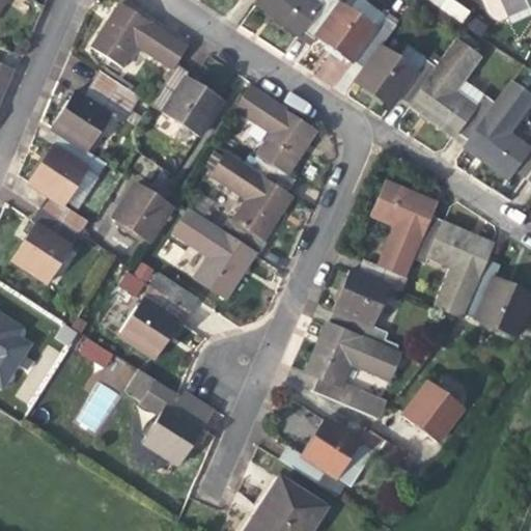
[(257,0),(255,3),(254,5),(285,27),(309,45),(314,38),(340,2),(340,1),(338,0),(257,0)]
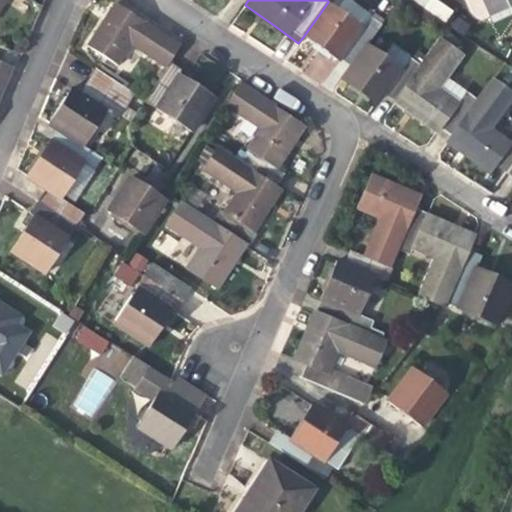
[(412,0),(446,21),(453,10),(438,0),(412,0)]
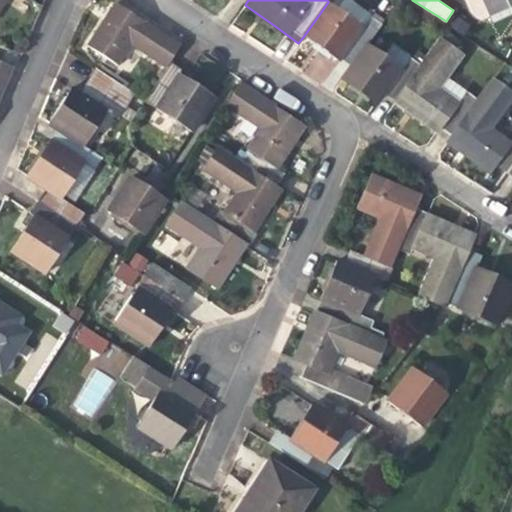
[(511,0),(482,0),(489,17),(511,6),(511,0)]
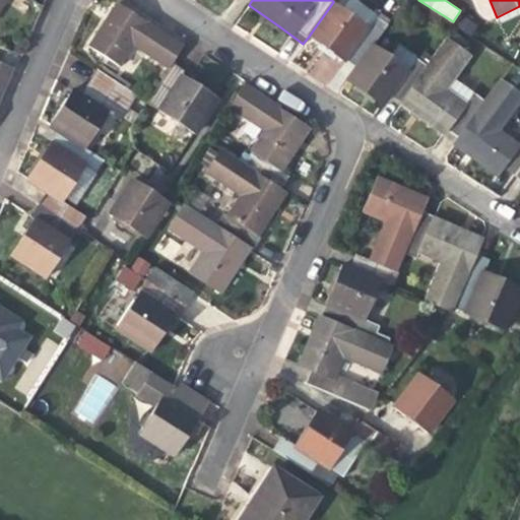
[(370,28),(367,25),(333,2),(308,38),(328,52),(344,64),(349,58),(370,28)]
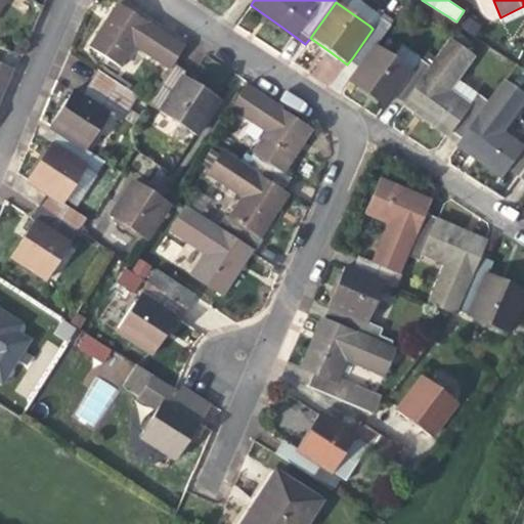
[(132,46),(169,70),(170,69),(184,47),(118,4),(101,29),(89,47),(119,67),(132,46)]
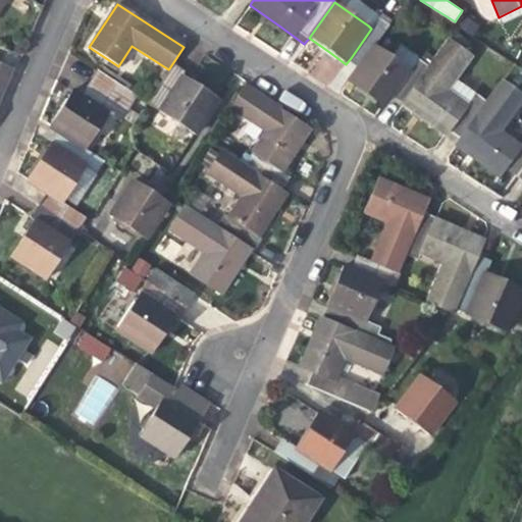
[(371,29),(351,58),(360,65),(374,46),(387,27),(374,17),(368,25),(371,29)]
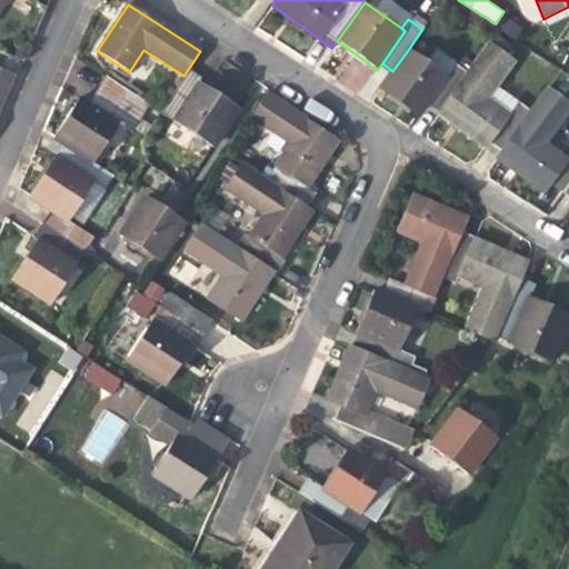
[(482,105),(496,86),(512,62),(487,45),(468,71),(442,107),(438,113),(462,131),(483,147),(485,147),(488,141),(503,119),(482,105)]
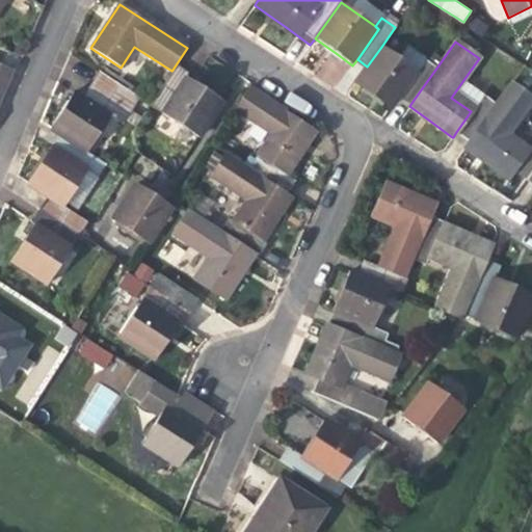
[(398,58),(417,72),(426,58),(407,45),(398,58)]
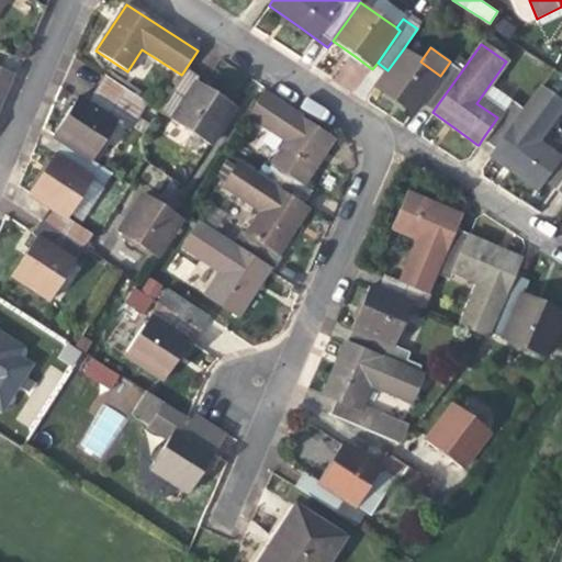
[(440,76),(420,62),(403,49),(388,70),(383,76),(375,88),(396,102),(413,114),(420,104),(425,98),(440,76)]
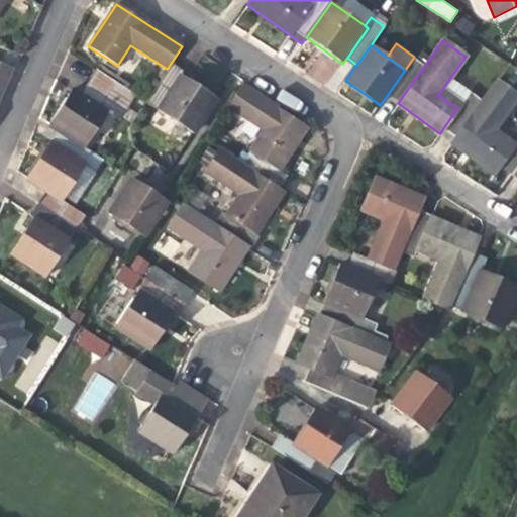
[(405,70),(391,90),(402,97),(425,65),(414,57),(405,70)]
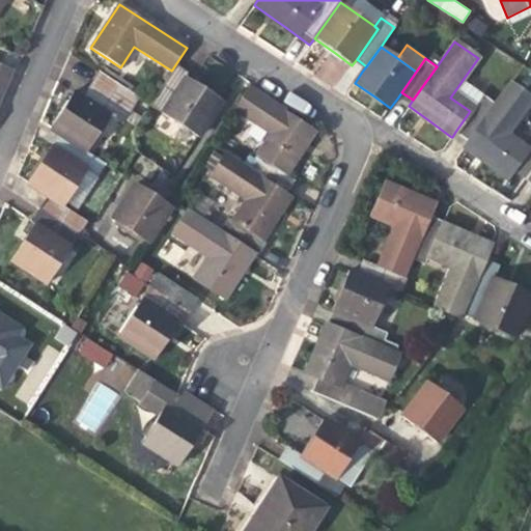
[(362,72),(366,66),(357,59),(352,65),(362,72)]
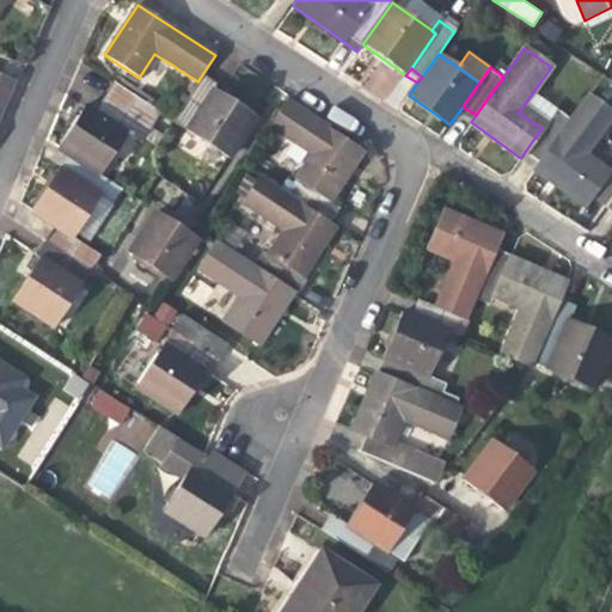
[(0,109),(12,83),(0,77),(0,109)]
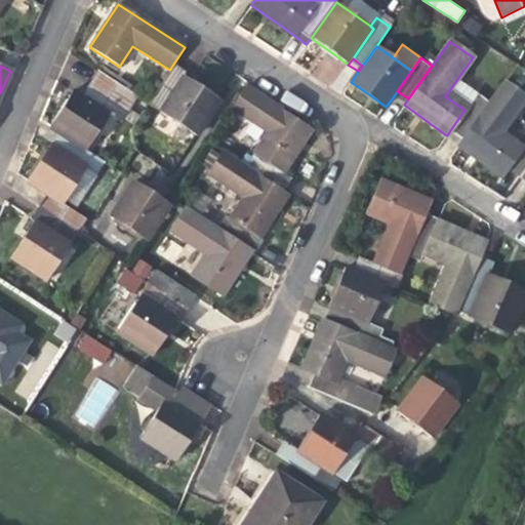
[(197,85),(170,69),(169,70),(147,105),(195,135),(218,99),(197,85)]
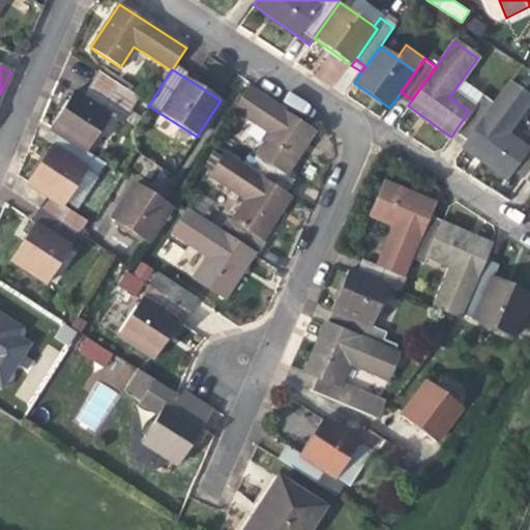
[(121,123),(138,98),(99,74),(83,99),(110,116),(121,123)]
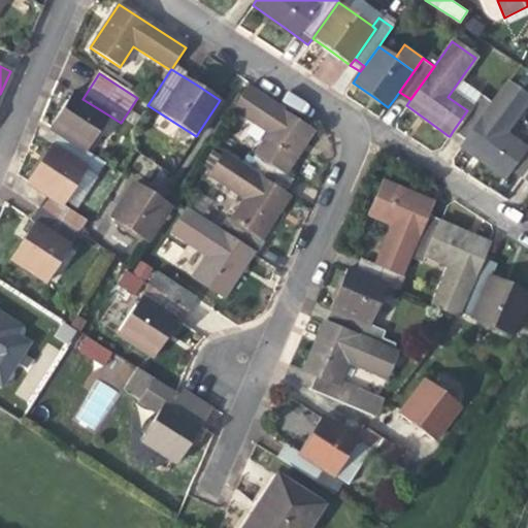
[(467,110),(453,131),(465,139),(492,102),(460,79),(448,97),(467,110)]
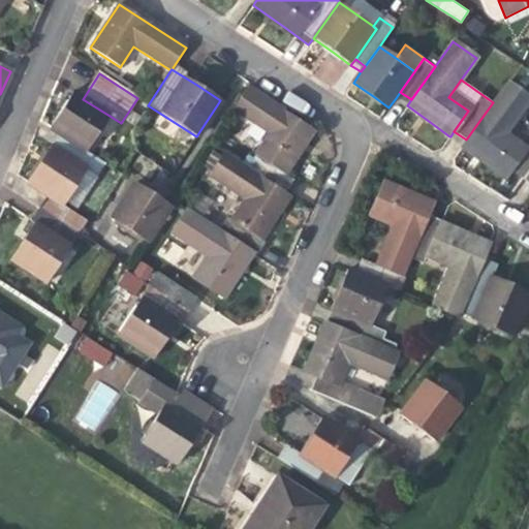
[(511,167),(526,147),(506,133),(528,101),(528,97),(507,83),(493,102),(466,139),(462,147),(488,164),(504,177),(511,167)]
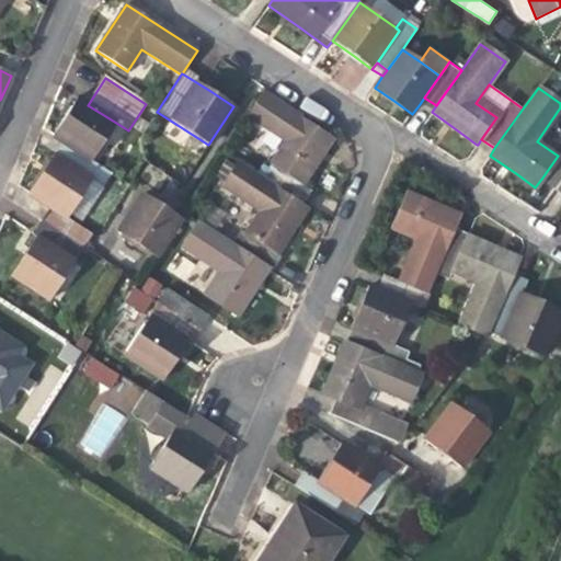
[(270,163),(302,184),(317,161),(332,138),(262,93),(247,117),(284,141),(270,163)]
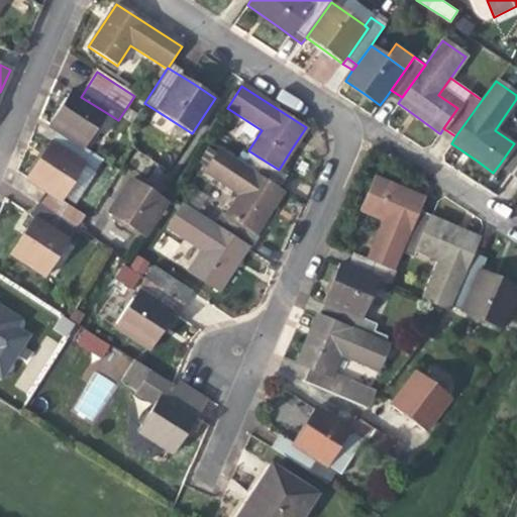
[(107,113),(81,97),(72,90),(59,110),(48,125),(67,136),(84,147),(107,113)]
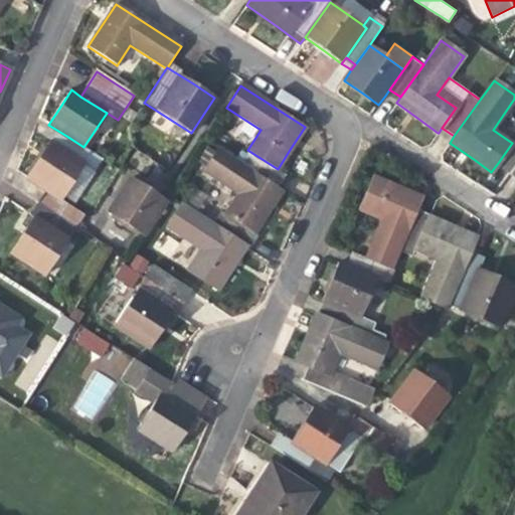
[(385,96),(396,103),(400,97),(389,90),(385,96)]
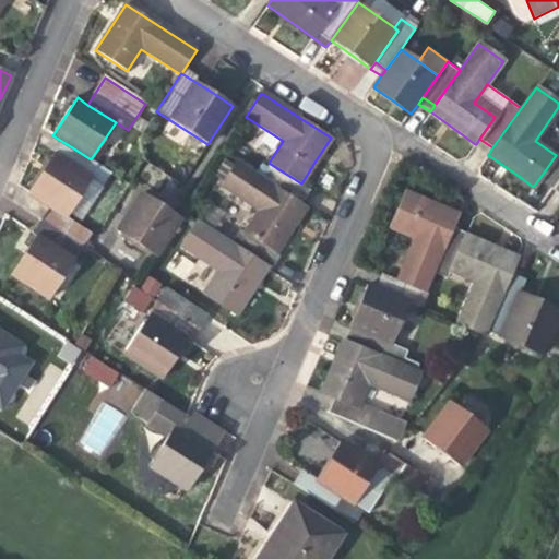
[(72,147),(63,162),(103,187),(111,173),(91,159),(72,147)]
